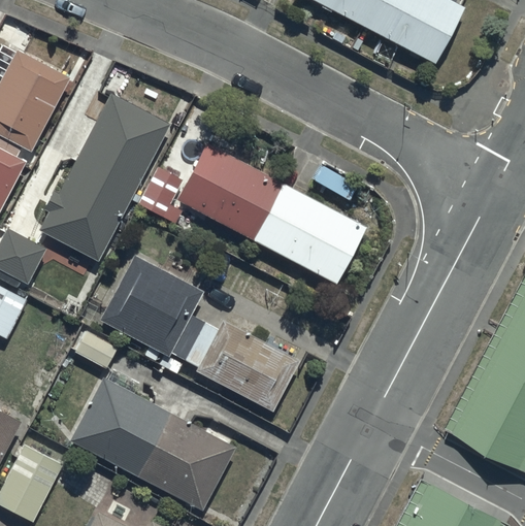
[(454,0),(315,0),(436,63),(466,6),(454,0)]
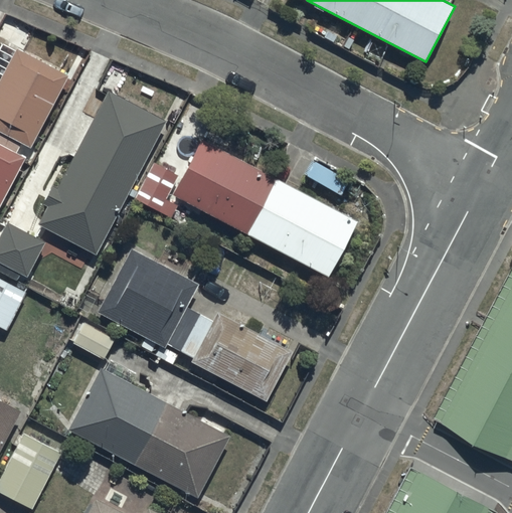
[(0,211),(27,159),(18,154),(22,145),(30,149),(68,76),(16,49),(0,80),(0,211)]
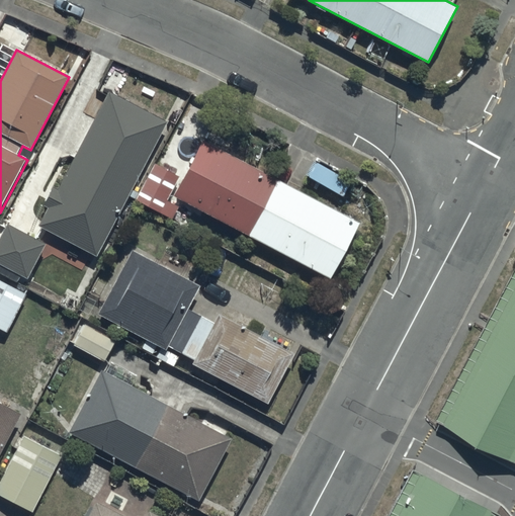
[(167,120),(109,91),(40,228),(54,234),(46,249),(75,263),(82,249),(98,257),(167,120)]
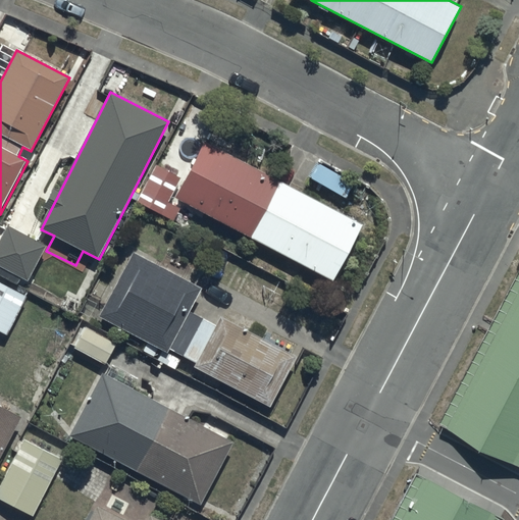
[(170,203),(173,197),(332,281),(363,225),(204,142),(185,178),(157,164),(137,203),(174,222),(182,209),(170,203)]
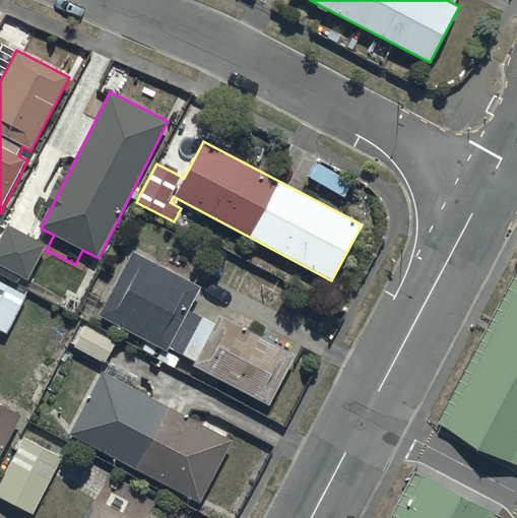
[(44,247),(6,229),(0,241),(0,268),(27,281),(44,247)]
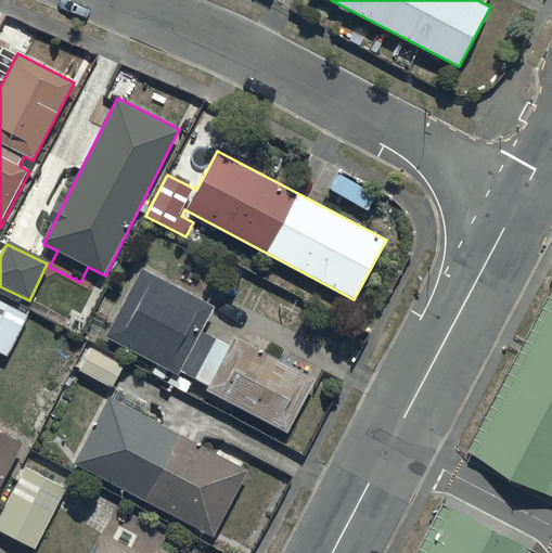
[(216,306),(140,269),(106,338),(179,374),(180,373),(207,386),(206,390),(287,429),(313,375),(233,336),(230,344),(203,331),(216,306)]
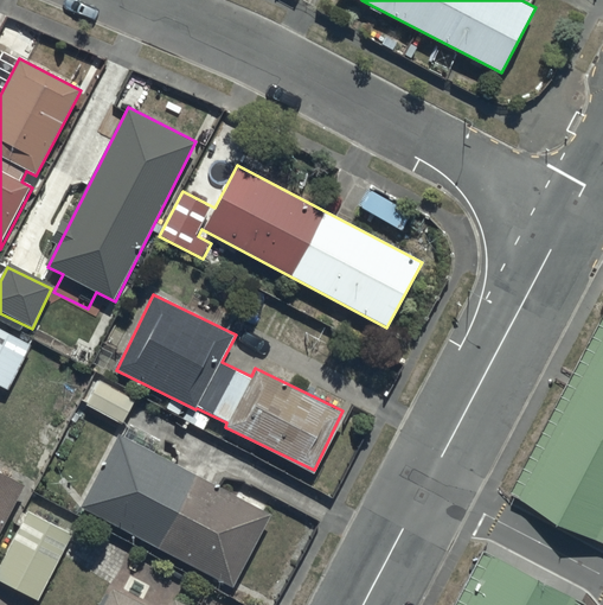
[(31,344),(0,326),(0,380),(8,386),(31,344)]
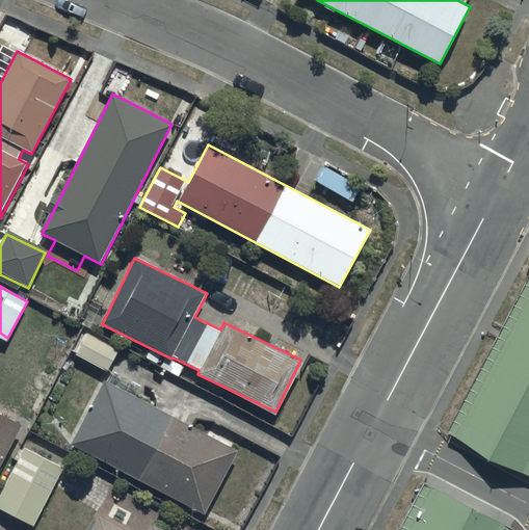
[(456,432),(528,469),(528,293),(501,345),(456,432)]
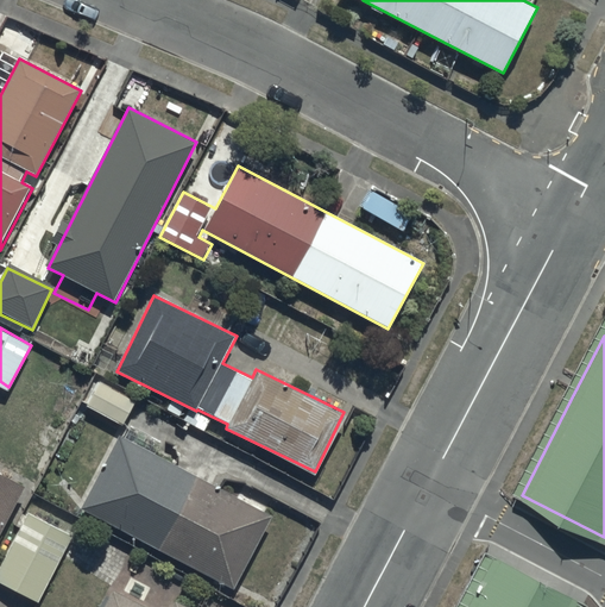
[(100,383),(88,406),(123,424),(134,401),(100,383)]
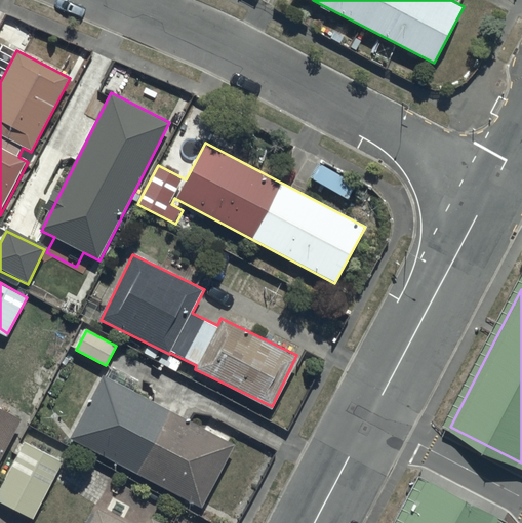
[(105,374),(71,438),(202,508),(235,447),(132,392),(138,379),(115,366),(110,376),(105,374)]
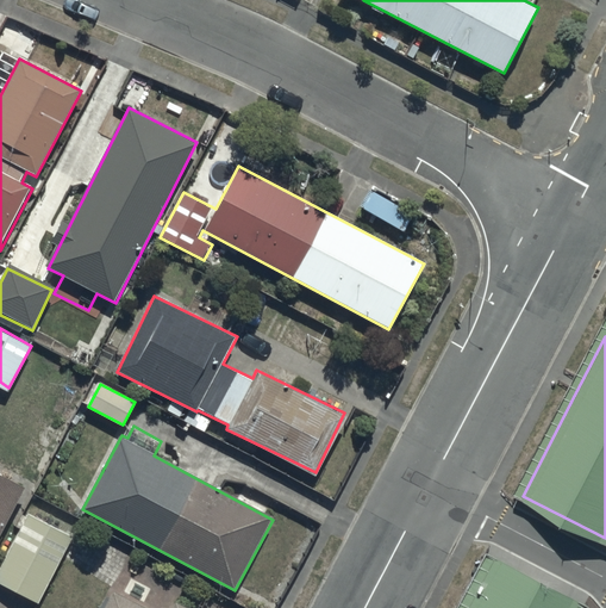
[(0,473),(0,535),(25,488),(0,473)]
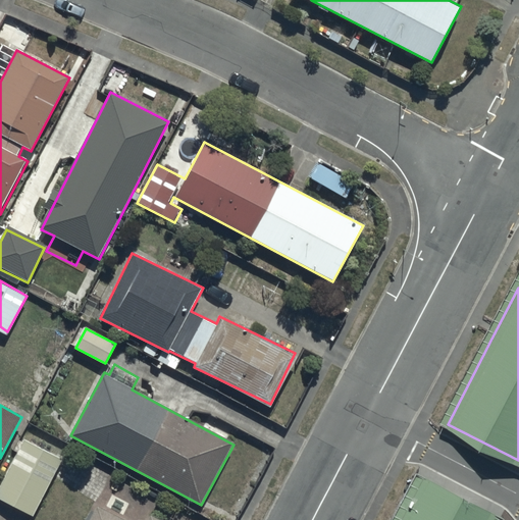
[(65,461),(27,439),(0,486),(0,498),(35,517),(65,461)]
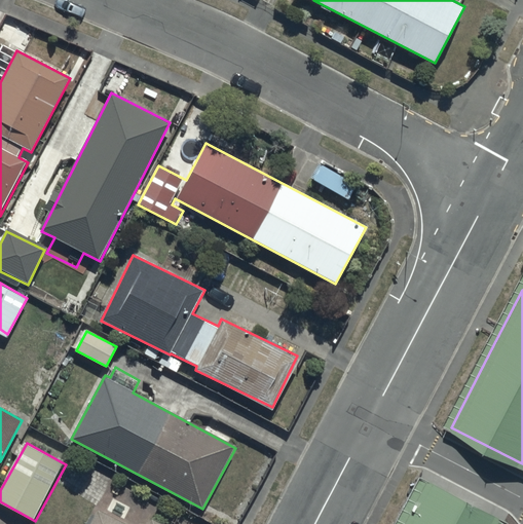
[(492,523),(497,516),(427,479),(403,523),(492,523)]
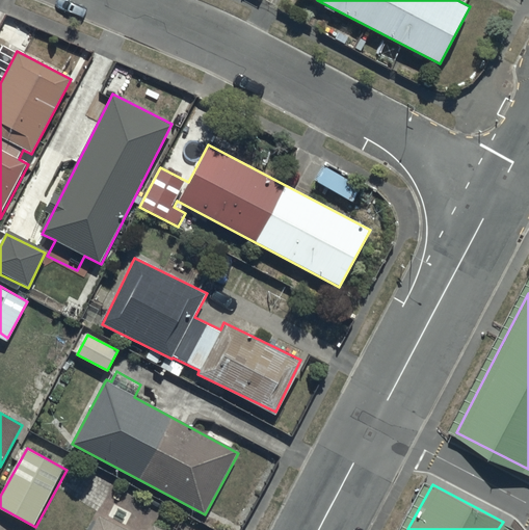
[(127,529),(100,515),(91,529),(163,529),(155,525),(152,529),(127,529)]
